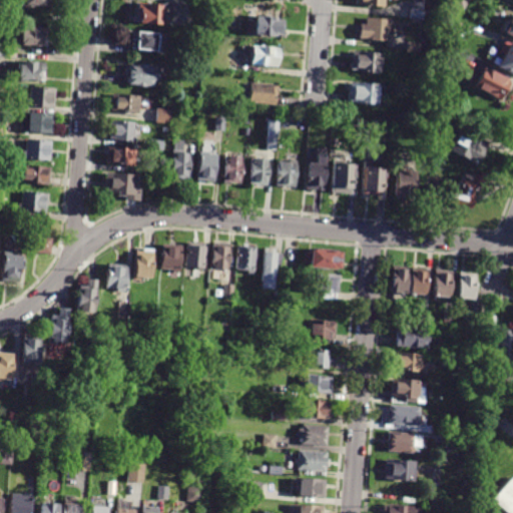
[(444,3),(445,0),(469,0),(463,12),(444,3)]
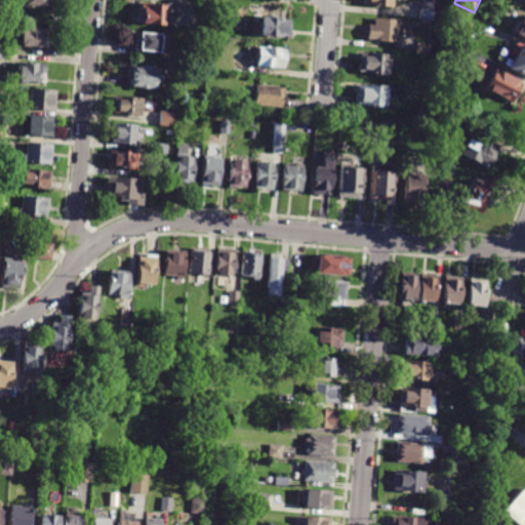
[(421,2),(435,4),(433,22),(418,21),(421,2)]
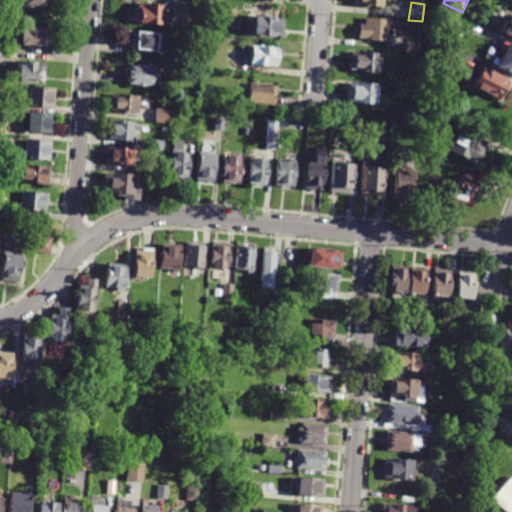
[(163,25),(140,23),(141,3),(164,4),(163,25)]
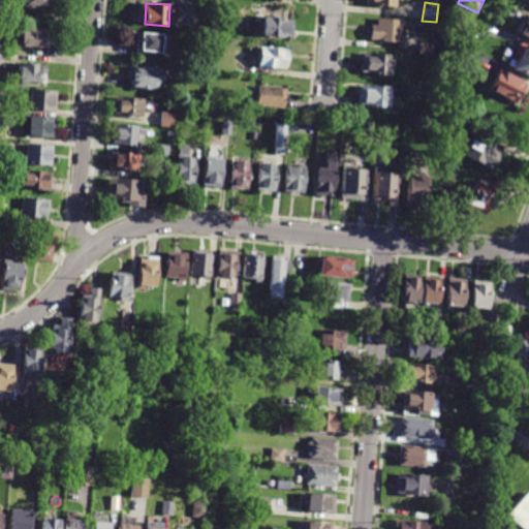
[(518,26),(506,20),(510,9),(516,11),(514,18),(520,21),(518,26)]
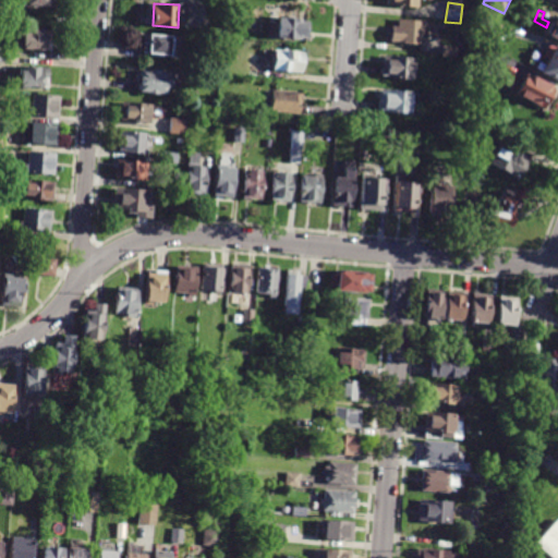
[(553,15),(557,17),(557,44),(543,35),(553,15)]
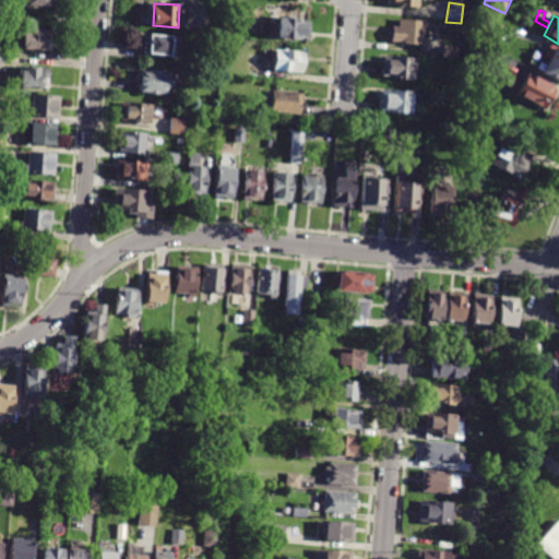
[(285,39),(276,38),(276,36),(271,36),(272,24),(277,24),(277,18),(309,20),(307,40),(285,39)]
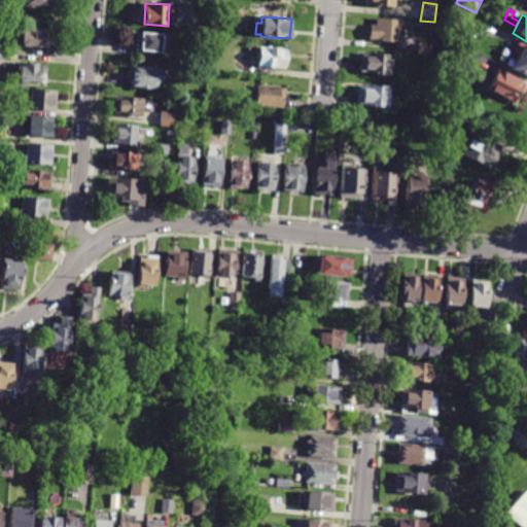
[(369,26),(374,26),(375,19),(401,21),(401,28),(403,28),(402,39),(400,38),(400,42),(367,39),(369,26)]
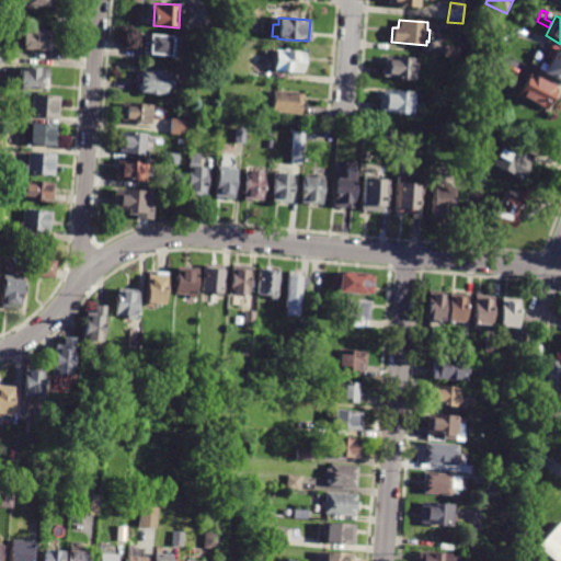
[(25,32),(32,32),(32,27),(55,30),(54,41),(49,41),(48,50),(24,48),(25,32)]
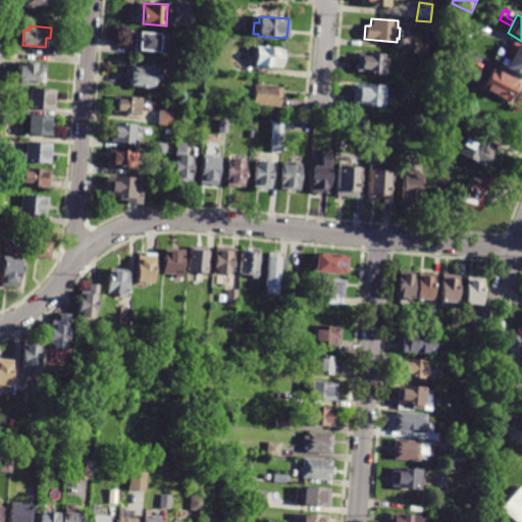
[(217,35),(209,35),(210,27),(217,27),(217,35)]
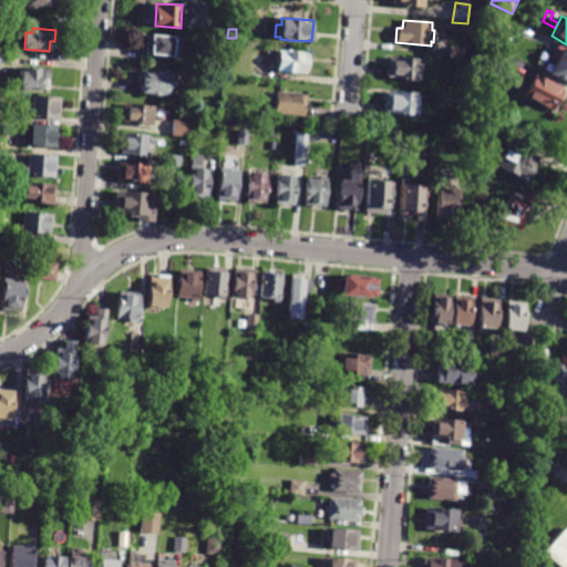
[(174,58),(161,57),(161,54),(144,53),(144,44),(153,45),(153,34),(175,37),(174,58)]
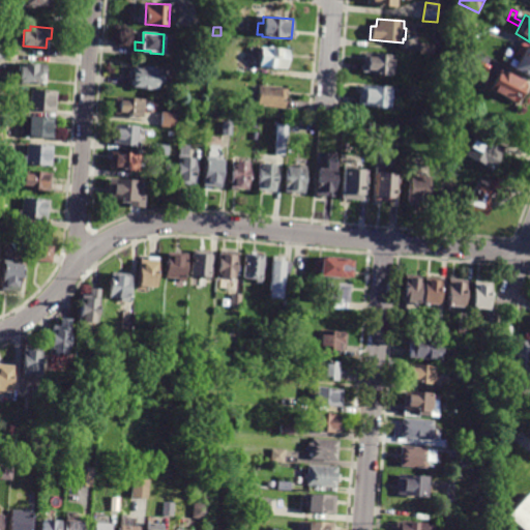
[(434,43),(433,56),(420,55),(421,43),(434,43)]
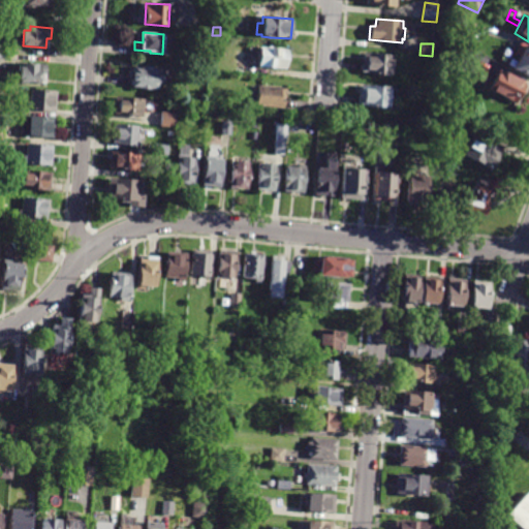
[(528,49),(528,79),(525,76),(524,79),(505,68),(520,43),(528,49)]
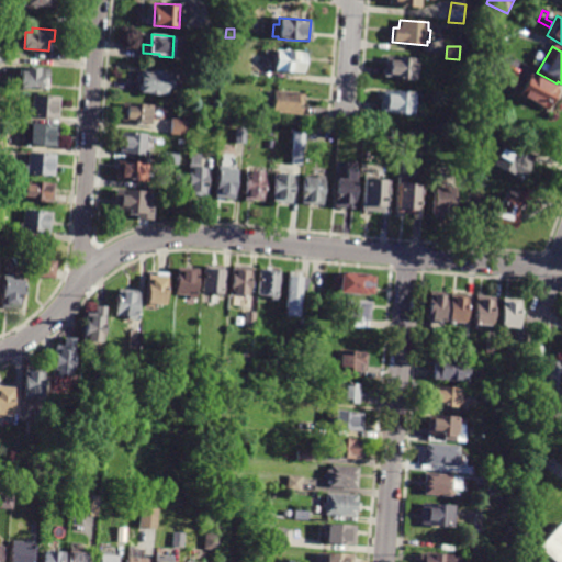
[(276,49),(305,53),(303,74),(273,71),(276,49)]
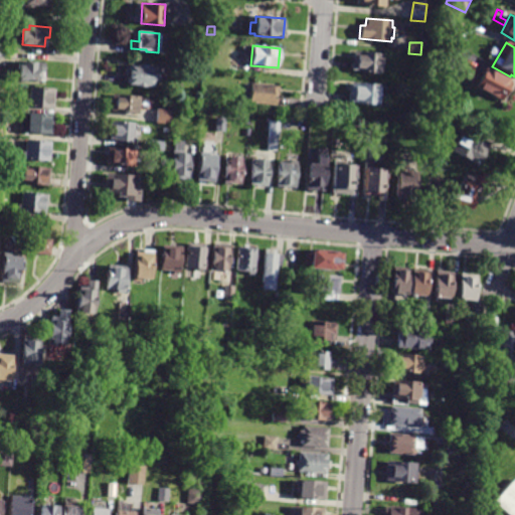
[(382,54),(381,75),(368,74),(368,72),(351,70),(351,62),(353,62),(354,52),(382,54)]
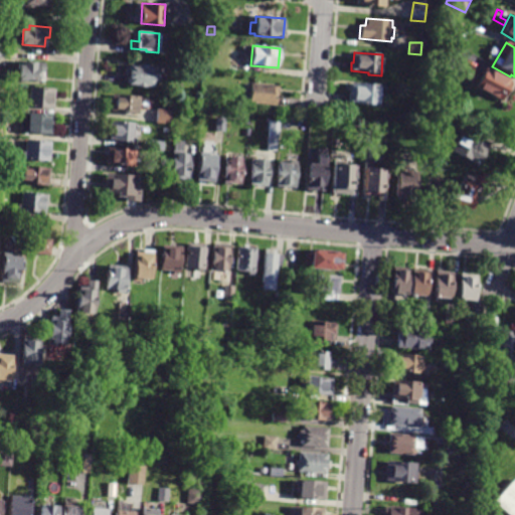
[(45,63),(44,82),(18,80),(19,65),(22,65),(22,61),(45,63)]
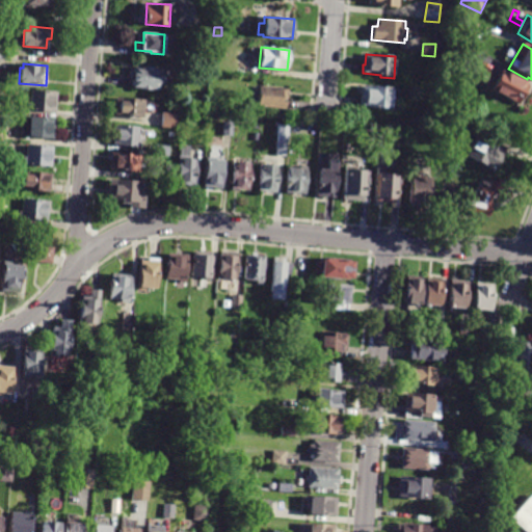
[(161,69),(160,74),(165,74),(164,83),(160,83),(159,89),(132,87),(133,67),(161,69)]
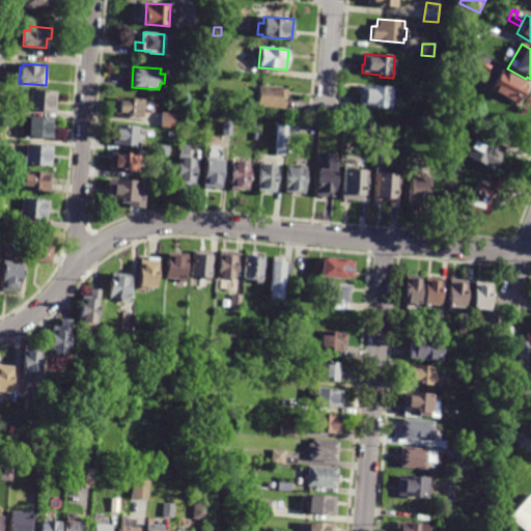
[(515,105),(490,91),(500,72),(526,85),(515,105)]
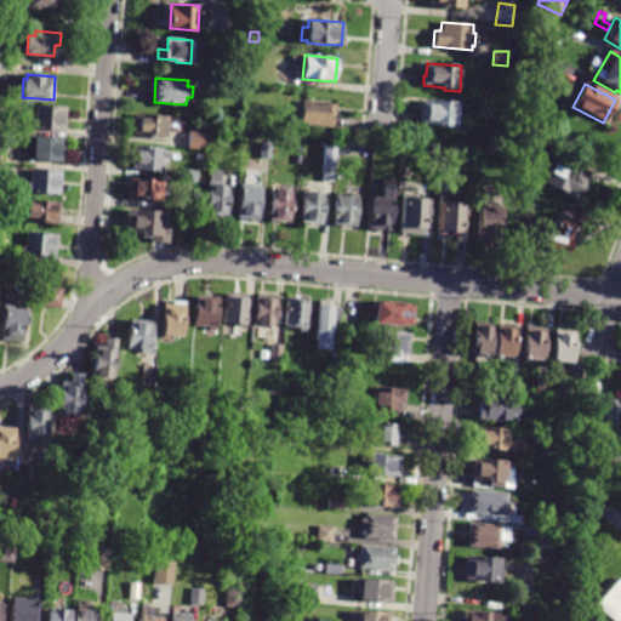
[(336,104),(334,126),(300,124),(302,101),(336,104)]
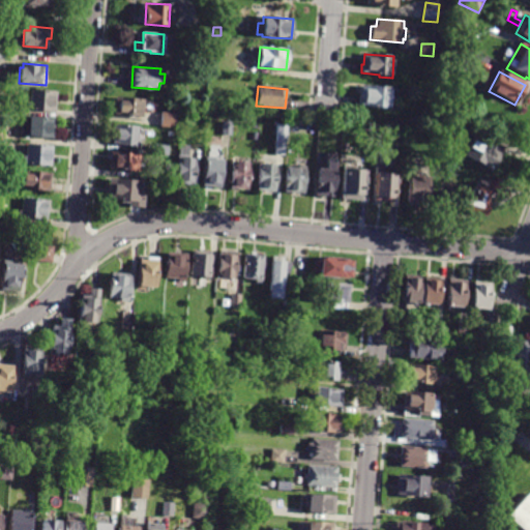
[(391,88),(390,107),(358,105),(358,97),(362,97),(363,86),(391,88)]
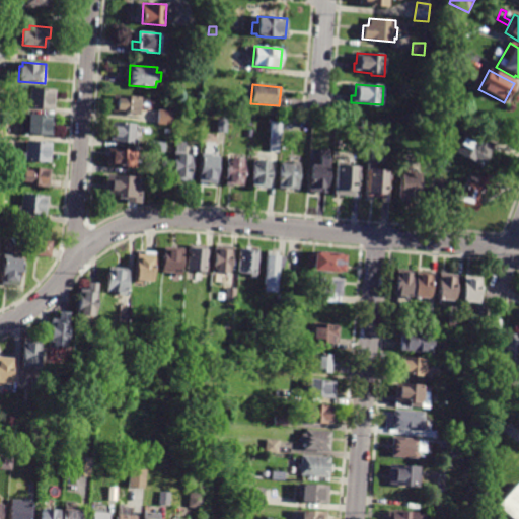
[(54,109),(26,107),(26,101),(28,101),(29,87),(55,89),(54,109)]
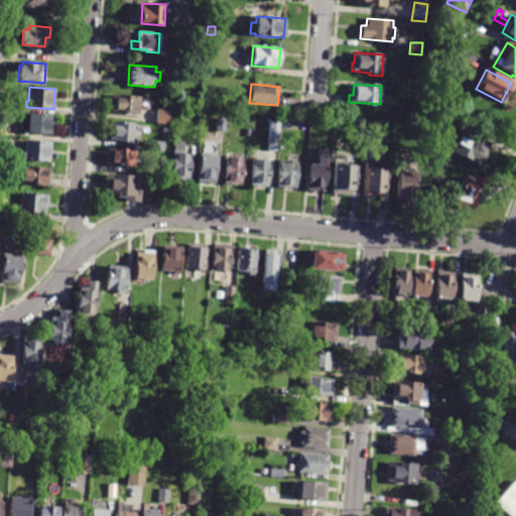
[(111,113),(112,95),(141,97),(139,115),(111,113)]
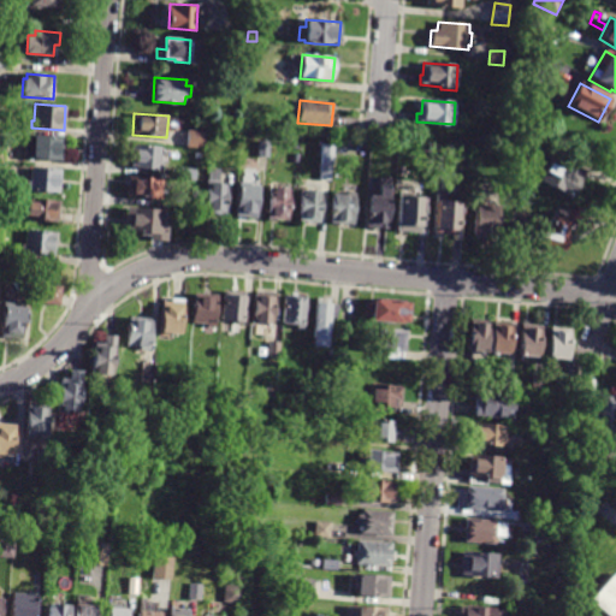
[(189,130),(206,132),(205,149),(188,147),(189,130)]
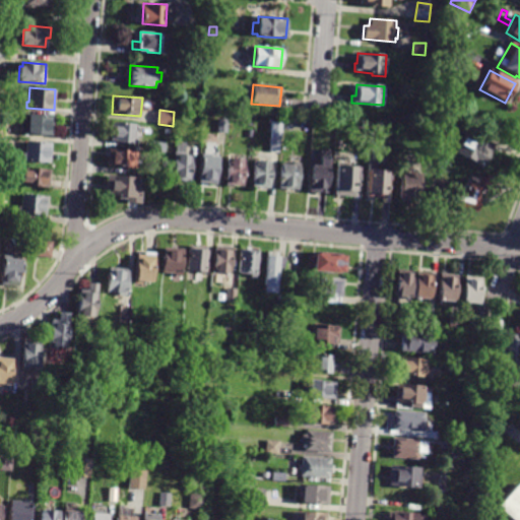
[(20,133),(21,114),(54,117),(52,136),(20,133)]
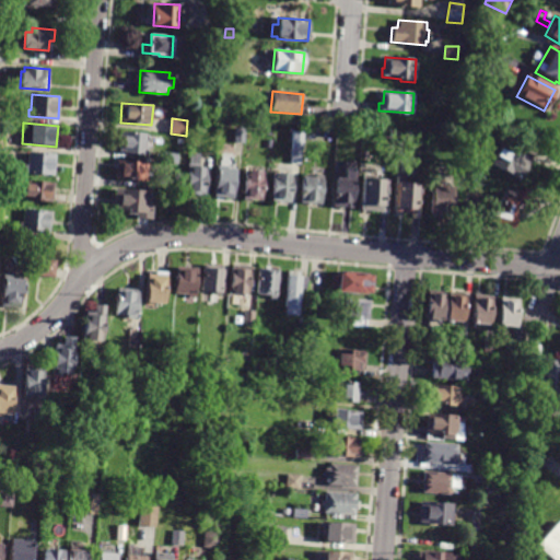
[(247,125),(245,143),(235,142),(237,124),(247,125)]
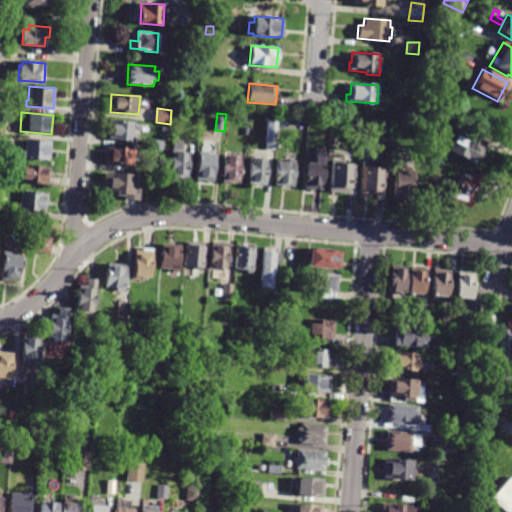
[(134,134),(136,134),(136,142),(109,139),(111,119),(135,122),(134,134)]
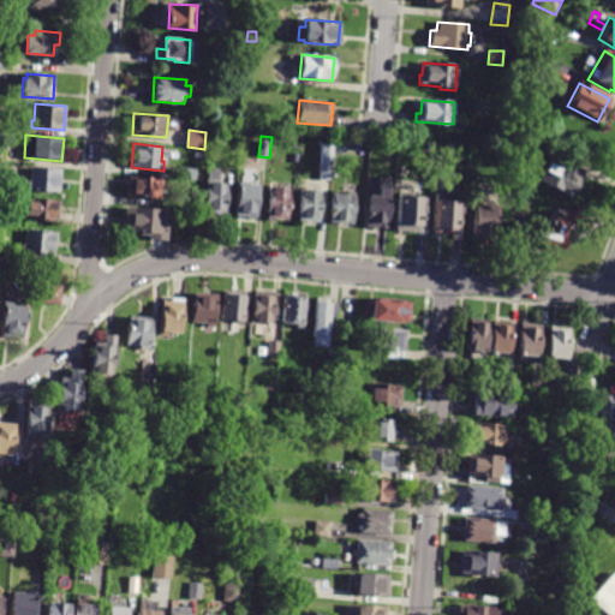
[(334,144),(329,180),(320,179),(323,143),(334,144)]
